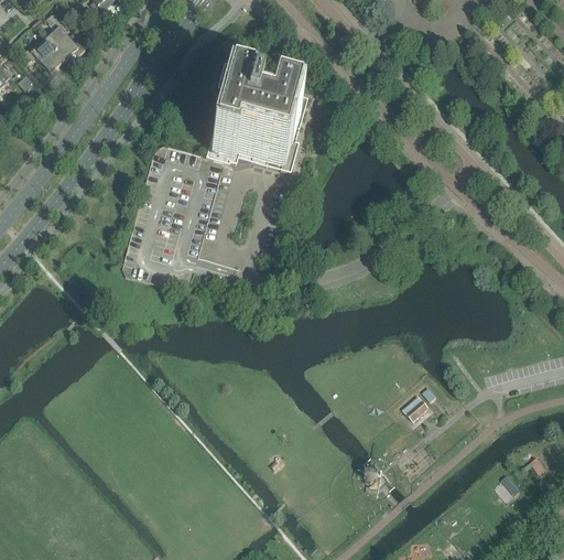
[(101,3),(105,0),(91,0),(93,1),(89,4),(97,12),(105,7),(101,3)]
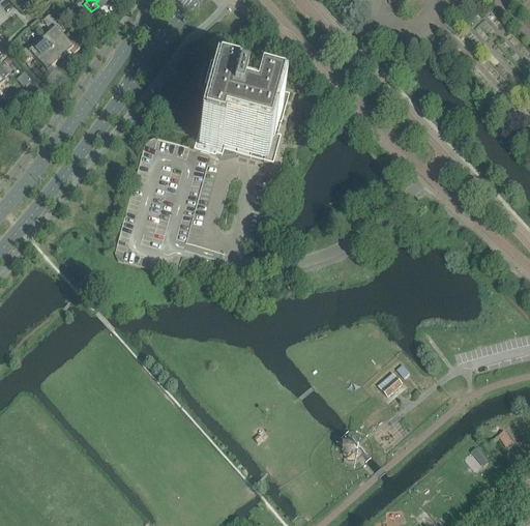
[(84,6),(80,9),(87,17),(91,13),(84,6)]
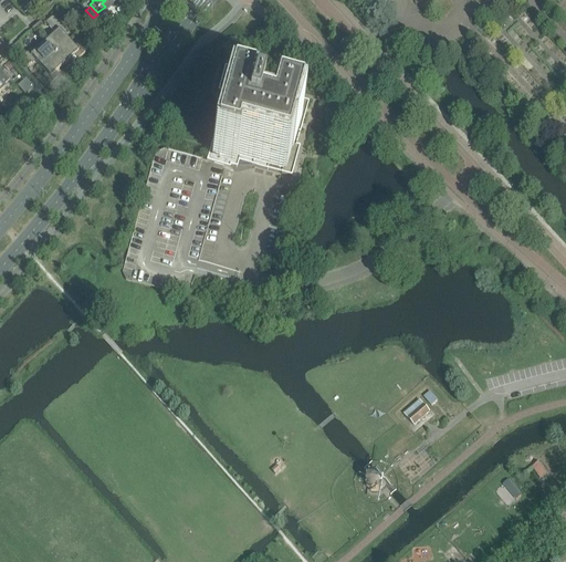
[(63,32),(66,29),(52,13),(45,20),(55,30),(44,40),(54,51),(69,38),(63,32)]
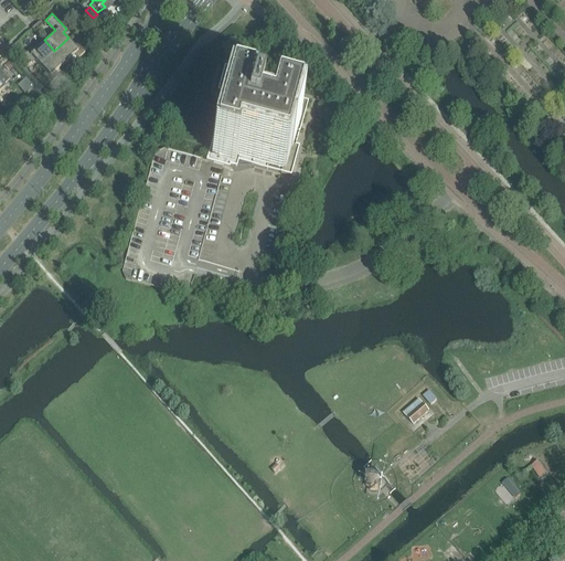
[(77,41),(74,43),(68,38),(54,51),(64,61),(74,52),(77,55),(85,49),(77,41)]
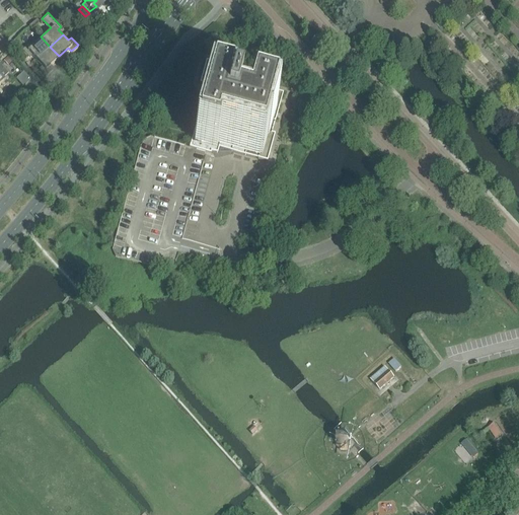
[(36,58),(50,47),(41,37),(31,46),(28,42),(18,51),(25,59),(31,53),(36,58)]
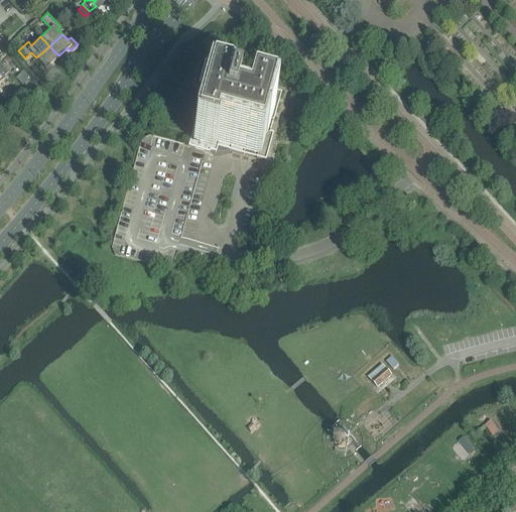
[(48,65),(58,55),(49,46),(36,57),(41,64),(38,66),(45,74),(51,68),(48,65)]
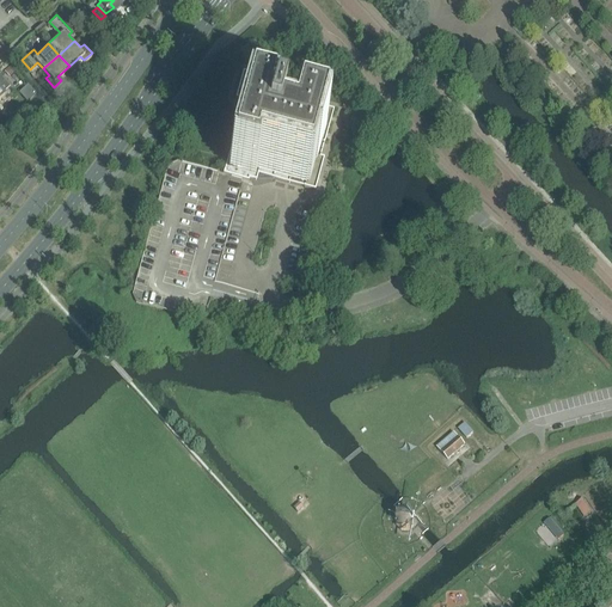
[(5,68),(10,73),(16,68),(11,62),(5,68)]
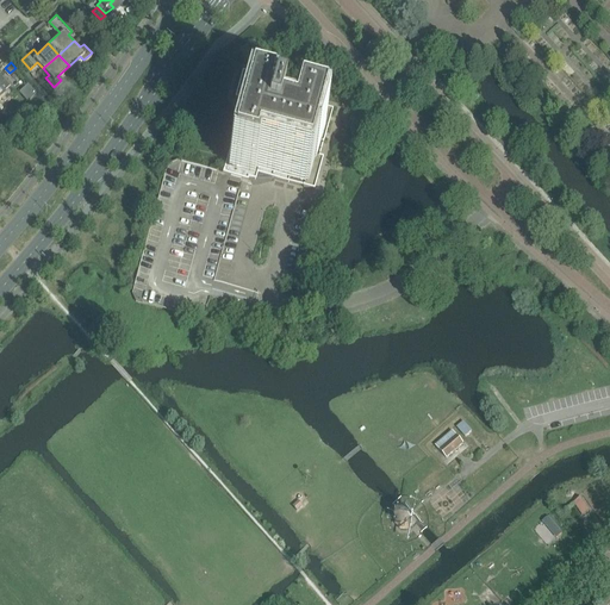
[(272,116),(282,79),(243,68),(236,95),(244,97),(240,112),(247,114),(244,123),(242,123),(230,166),(254,172),(255,164),(260,166),(260,163),(274,167),(273,172),(297,178),(298,175),(306,178),(304,185),(316,187),(324,155),(315,153),(318,138),(324,139),(334,106),(302,98),(291,135),(278,131),(281,118),(272,116)]
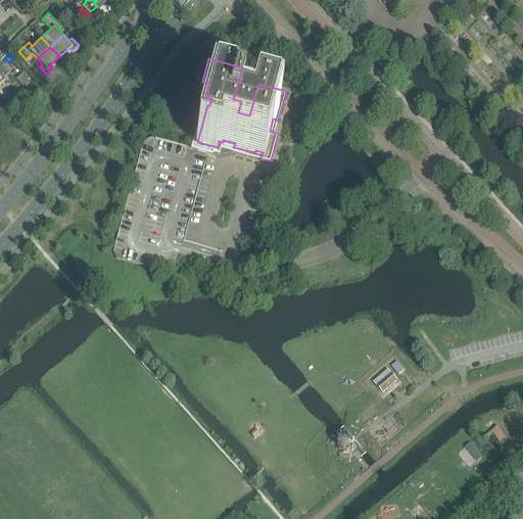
[(0,83),(3,86),(11,79),(5,72),(7,71),(0,62),(0,83)]
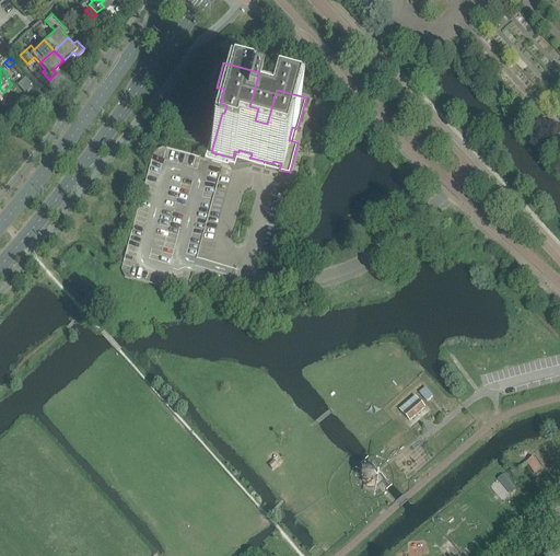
[(25,74),(18,82),(24,91),(33,83),(25,74)]
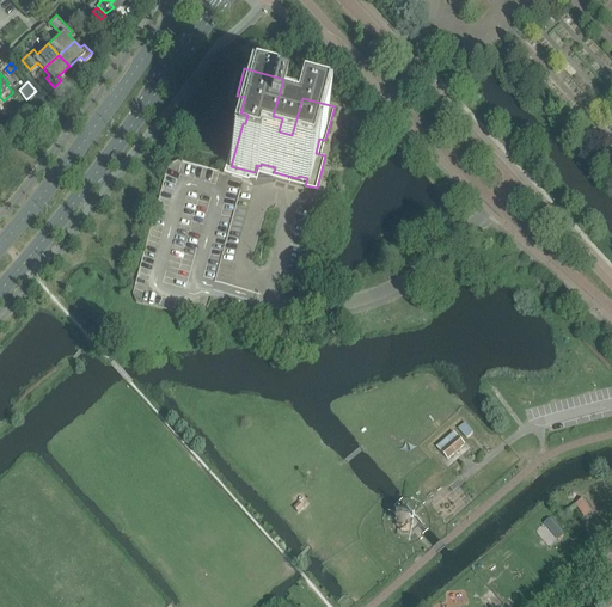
[(178,159),(167,161),(134,280),(132,293),(138,301),(199,318),(207,313),(212,296),(254,307),(258,290),(215,280),(244,177),(224,171),(178,159)]
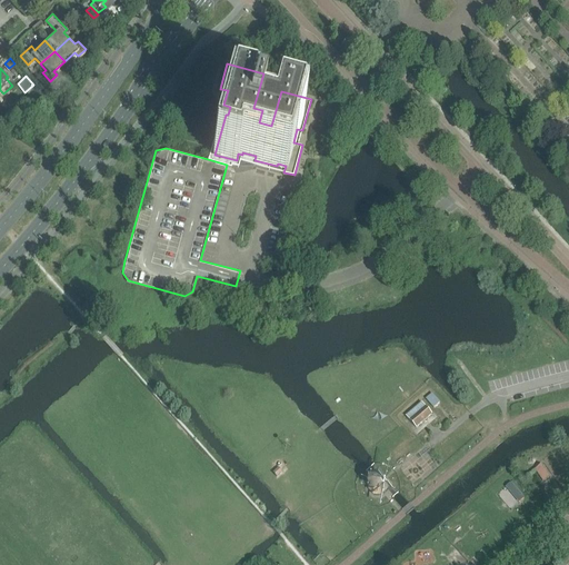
[(440,400),(432,390),(426,396),(433,406),(440,400)]
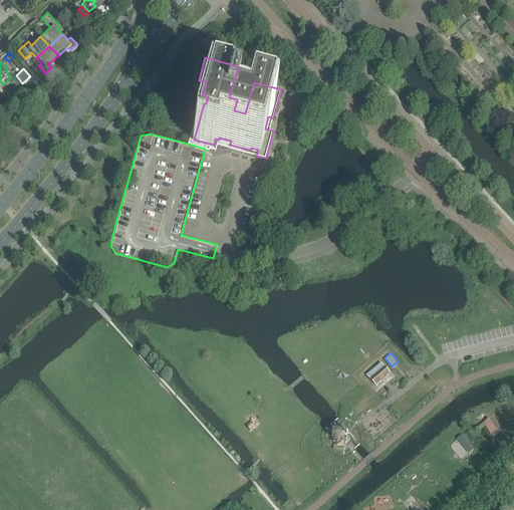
[(376,385),(391,371),(381,361),(367,373),(376,385)]
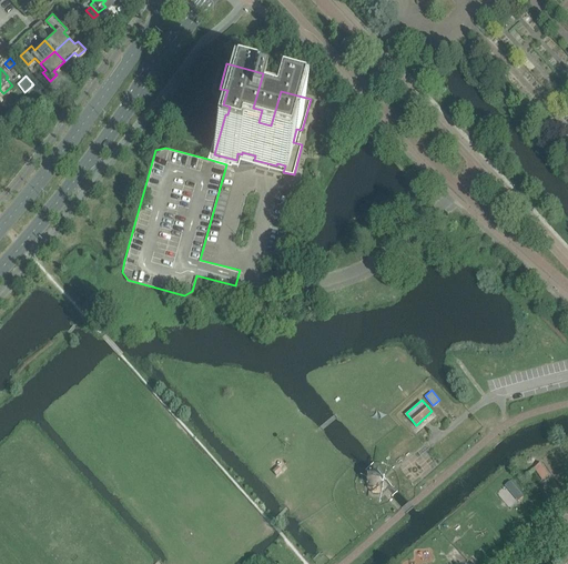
[(543,476),(549,472),(541,462),(535,466),(543,476)]
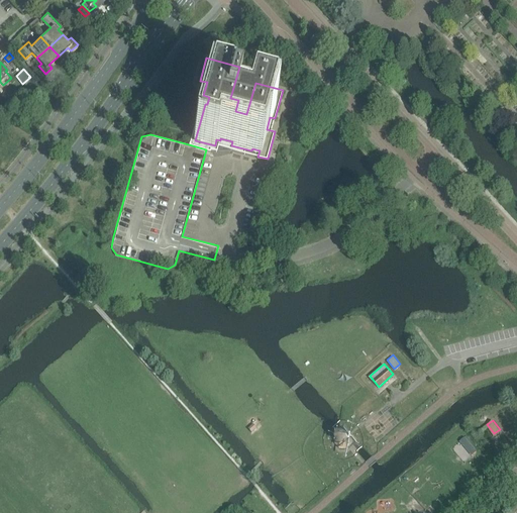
[(252,422),(247,426),(251,430),(255,426),(252,422)]
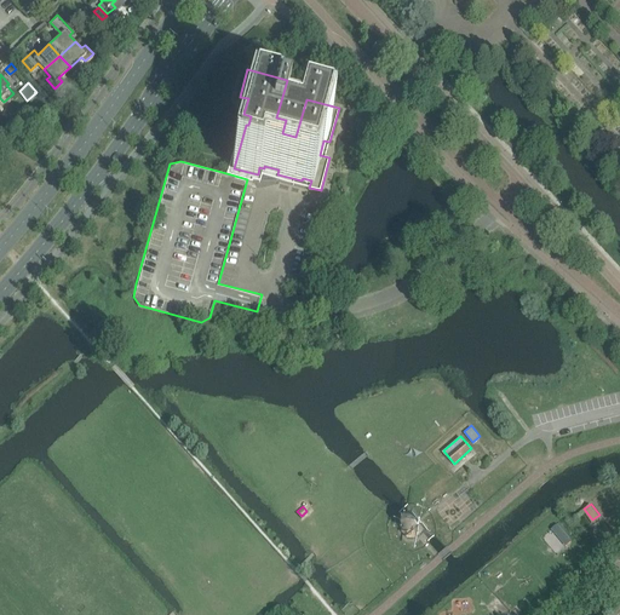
[(420,507),(414,506),(411,506),(408,506),(403,509),(400,511),(397,516),(395,519),(395,523),(395,528),(397,533),(401,536),(405,540),(408,541),(413,541),(419,540),(424,538),(425,536),(429,533),(431,526),(431,522),(429,516),(426,512),(424,510),(420,507)]
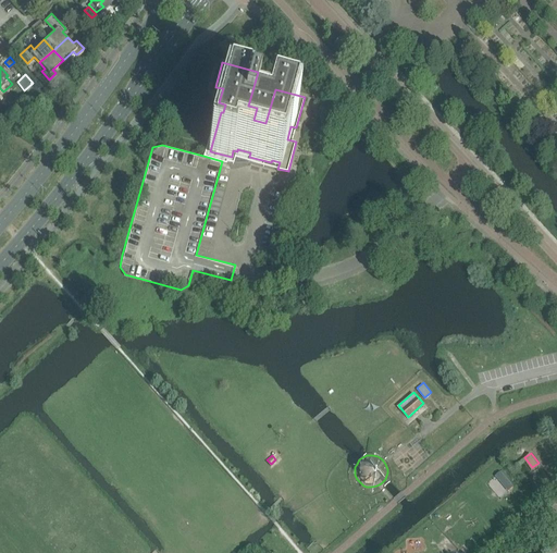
[(495,474),(508,489),(514,483),(500,469),(495,474)]
